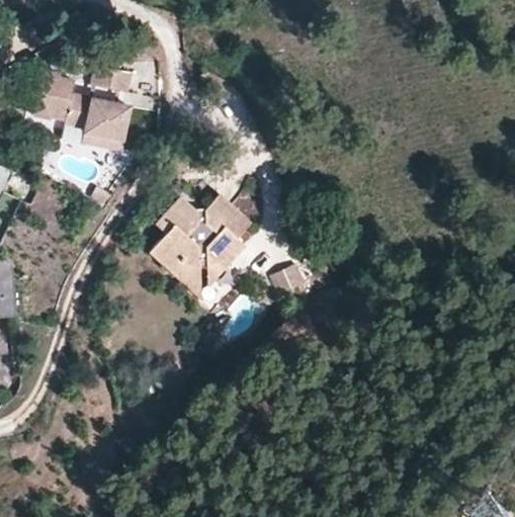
[(129,91),(133,68),(96,63),(92,84),(129,91)]
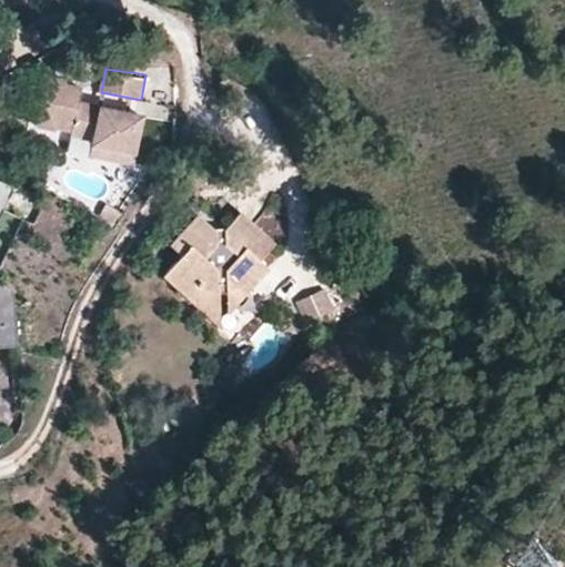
[(137,152),(143,113),(81,101),(83,88),(67,83),(68,79),(48,76),(38,125),(58,130),(58,127),(73,129),(73,133),(93,138),(92,143),(137,152)]
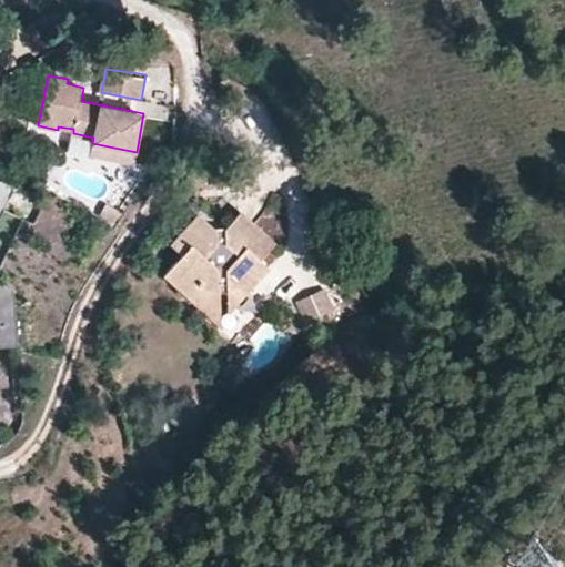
[(135,162),(137,152),(92,143),(90,153),(135,162)]
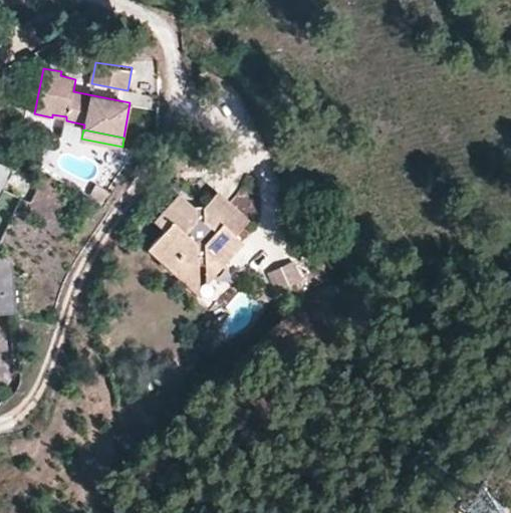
[(0,199),(14,173),(0,165),(0,199)]
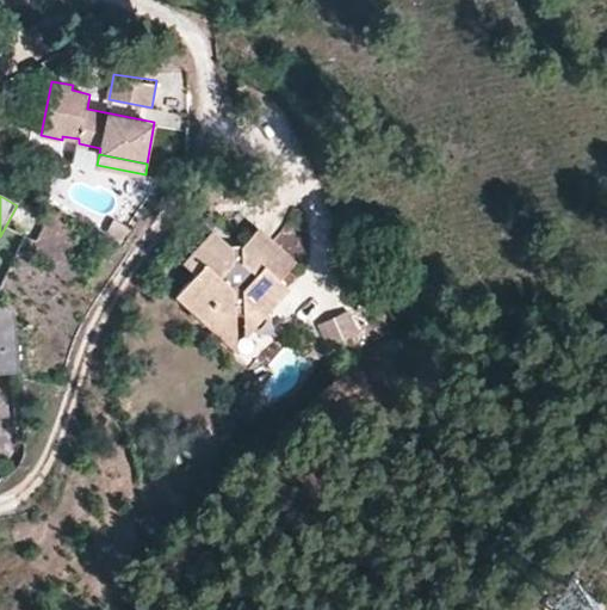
[(282,282),(298,264),(260,229),(242,248),(237,250),(234,250),(216,233),(194,256),(204,265),(193,277),(175,299),(209,327),(236,320),(246,318),(270,310),(272,314),(292,291),(282,282)]
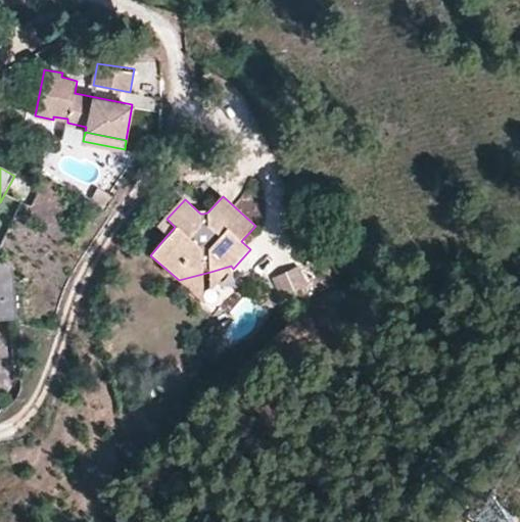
[(157,228),(166,237),(175,227),(167,219),(157,228)]
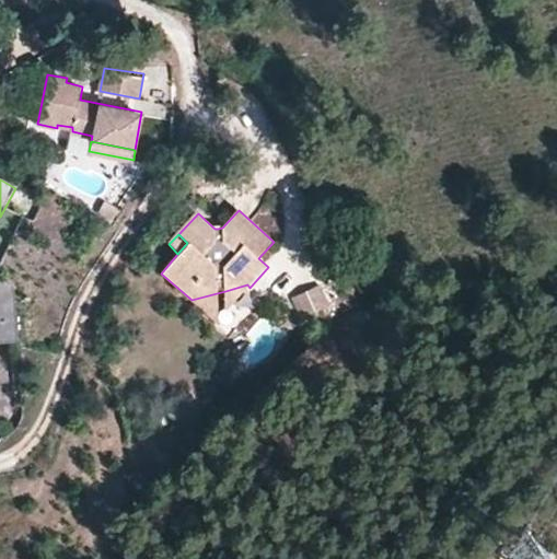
[(0,345),(19,342),(15,286),(0,279),(0,345)]
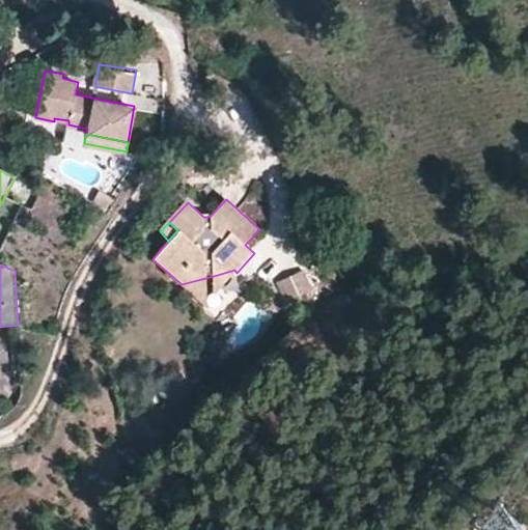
[(216,296),(237,273),(234,270),(214,276),(216,296)]
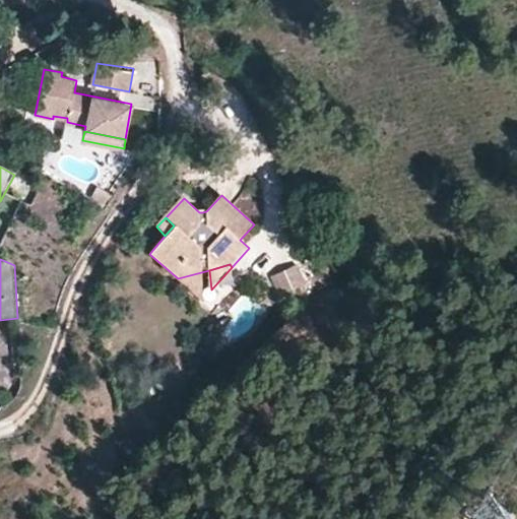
[(203,300),(201,272),(178,278),(203,300)]
